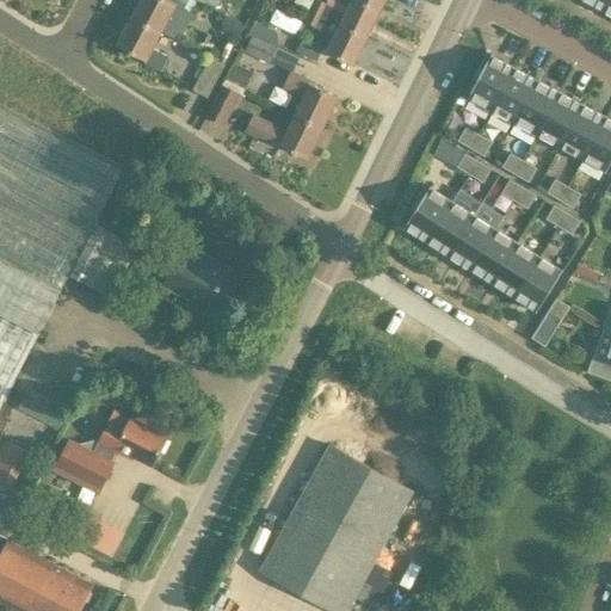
[(161,31),(177,4),(183,7),(186,0),(140,0),(131,16),(161,31)]
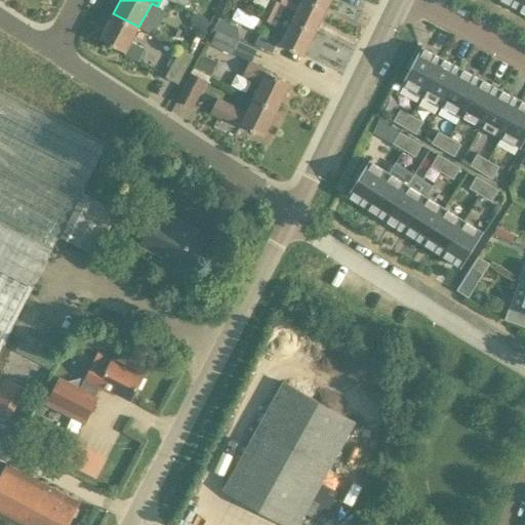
[(326,9),(307,0),(301,0),(301,2),(296,0),(280,0),(280,2),(276,0),(252,0),(252,1),(265,7),(315,32),(326,9)]
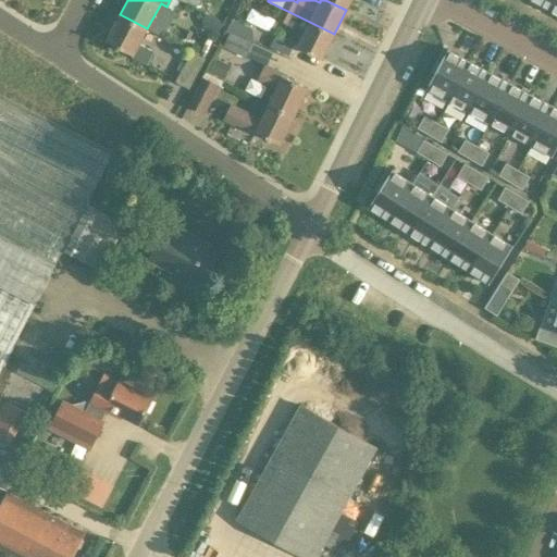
[(350,0),(325,0),(346,10),(350,0)]
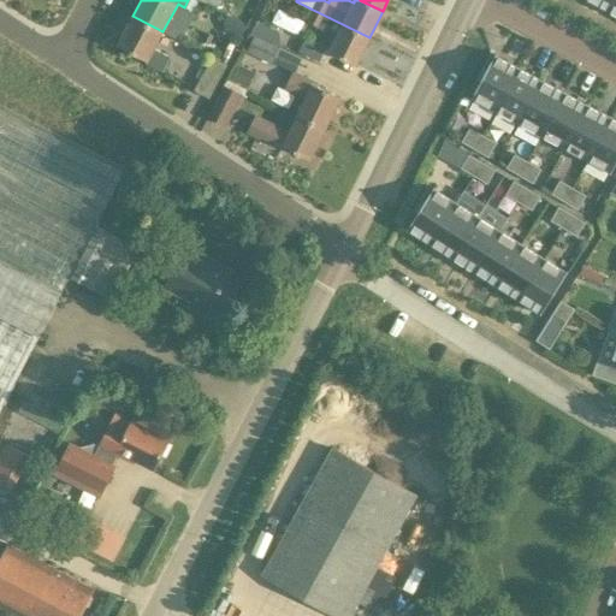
[(588,0),(608,11),(614,0),(588,0)]
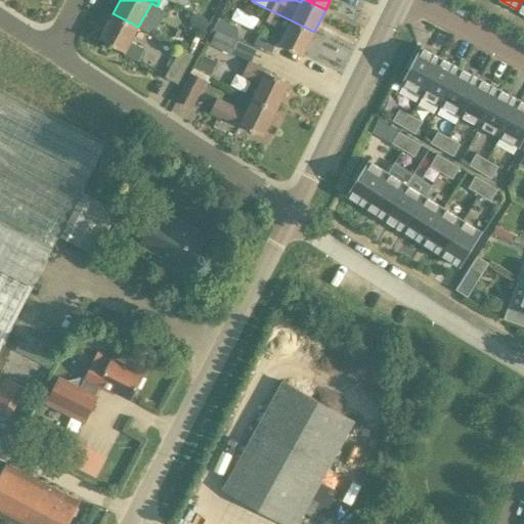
[(264,7),(259,17),(287,31),(280,44),(303,55),(314,32),(264,7)]
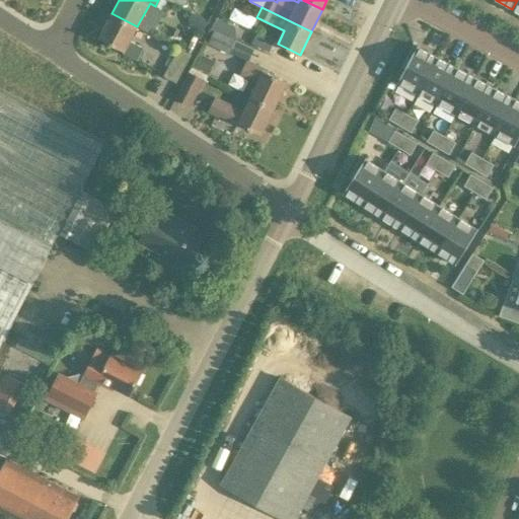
[(252,30),(256,18),(234,10),(229,22),(252,30)]
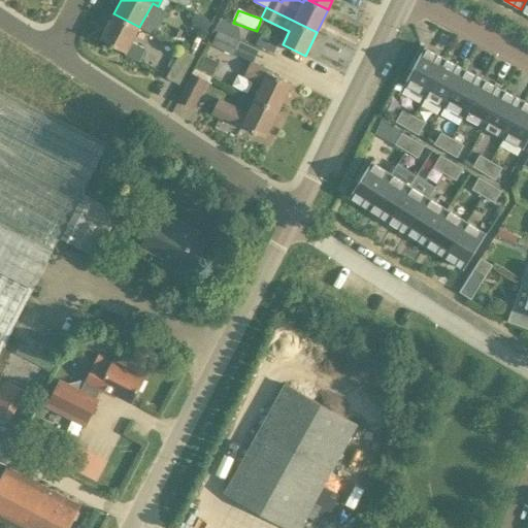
[(145,48),(132,41),(139,27),(113,13),(101,38),(126,52),(125,54),(139,61),(145,48)]
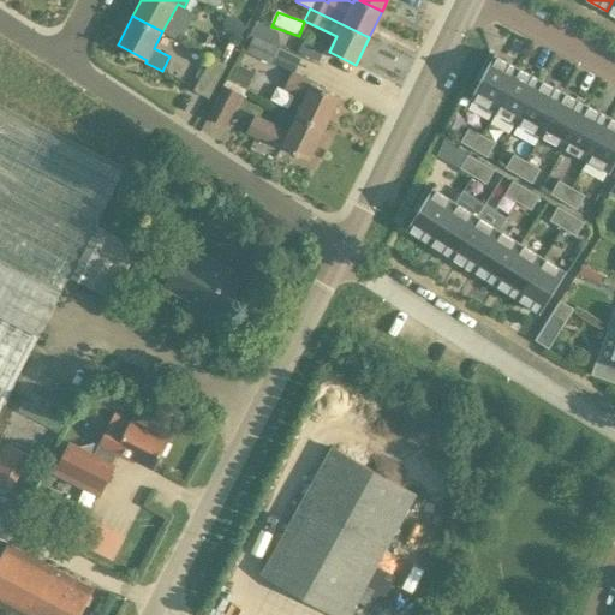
[(255,22),(249,34),(254,36),(279,48),(276,33),(255,22)]
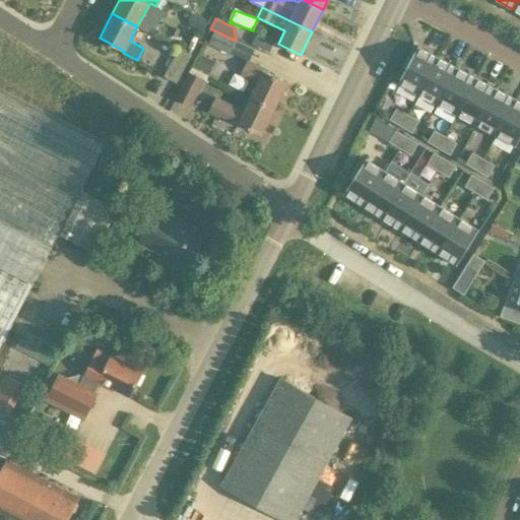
[(236,41),(214,30),(208,43),(230,54),(231,52),(236,41)]
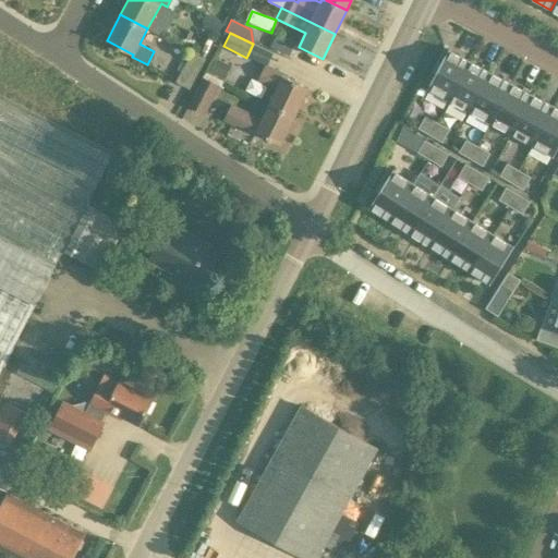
[(209,36),(202,51),(207,53),(215,38),(209,36)]
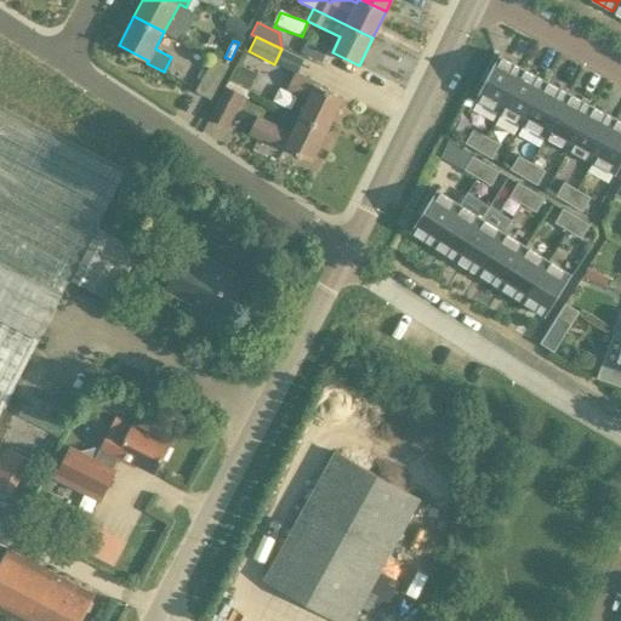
[(500,112),(523,68),(500,56),(500,55),(499,55),(474,100),(476,100),(477,98),(500,112)]
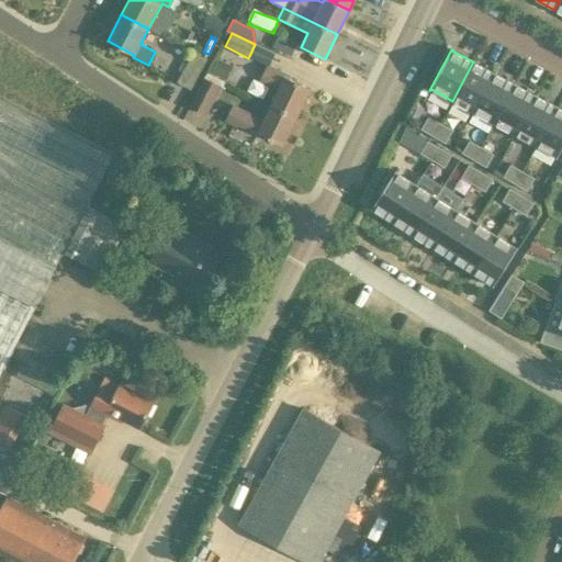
[(193,52),(188,62),(177,82),(191,90),(208,58),(193,52)]
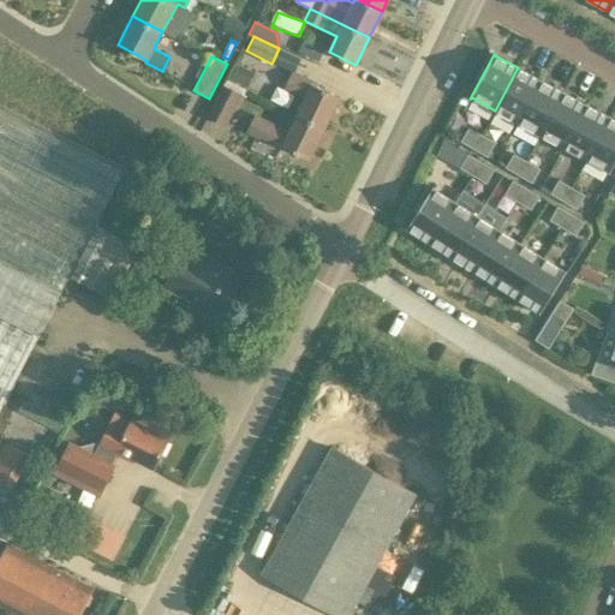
[(231,78),(248,87),(255,72),(239,64),(231,78)]
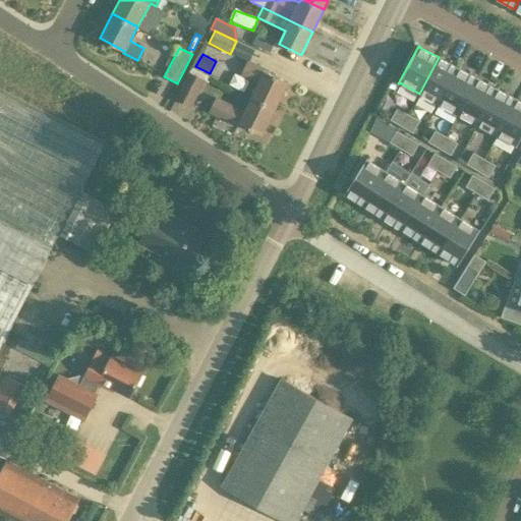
[(439,104),(458,68),(439,57),(419,94),(439,104)]
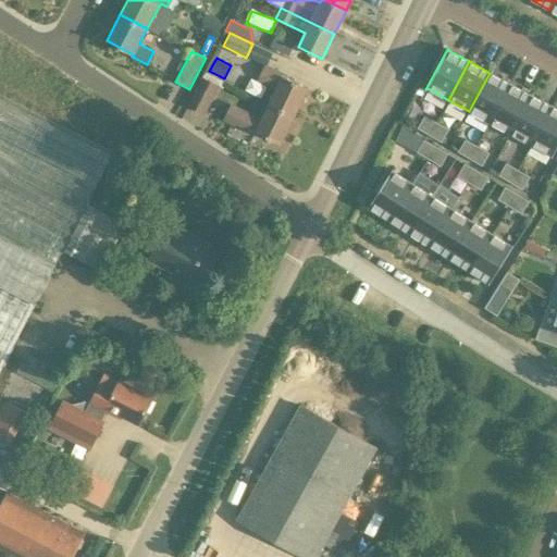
[(264,64),(258,78),(276,87),(275,89),(269,103),(294,115),(308,87),(284,75),(285,73),(267,64),(264,63),(264,64)]
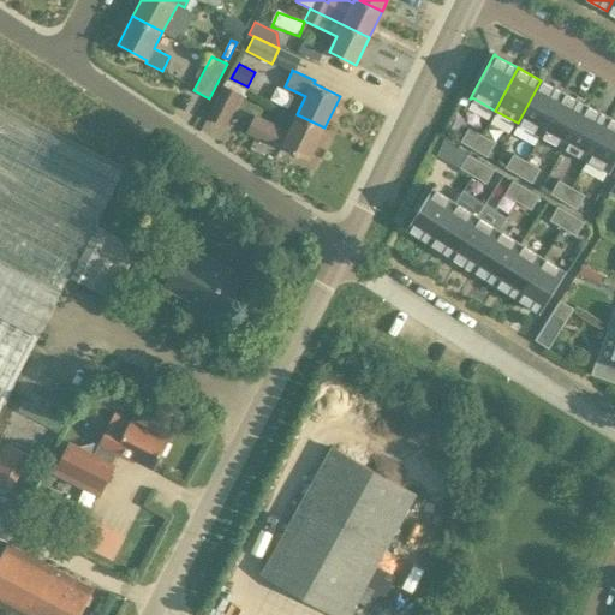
[(222,83),(206,115),(225,126),(242,94),(246,96),(249,90),(226,78),(224,84),(222,83)]
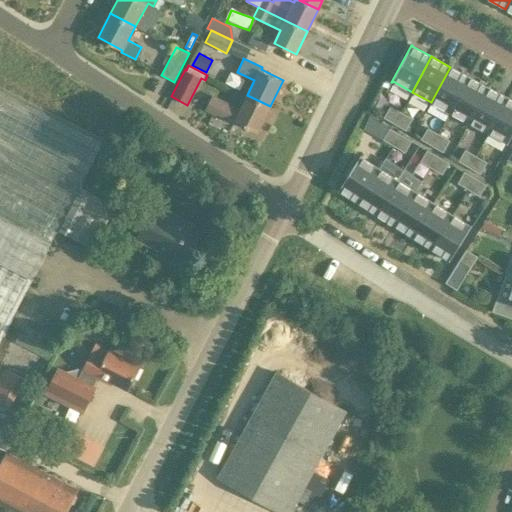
[(450,112),(469,77),(450,67),(431,102),(450,112)]
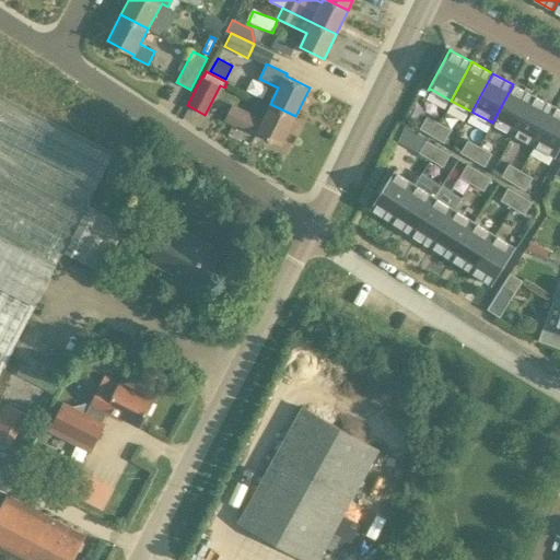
[(513,135),(534,95),(513,84),(492,123),(513,135)]
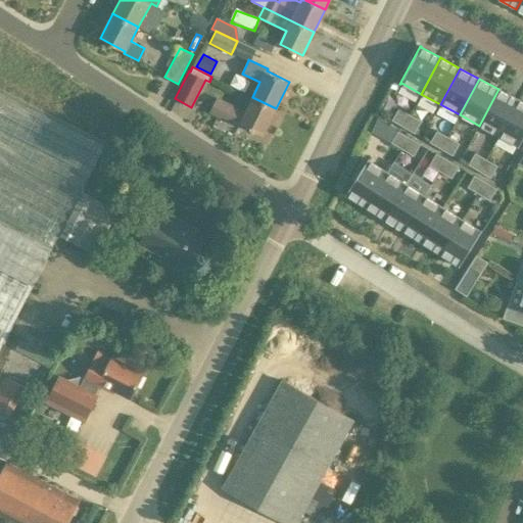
[(46,89),(24,124),(44,137),(68,100),(55,91),(53,94),(46,89)]
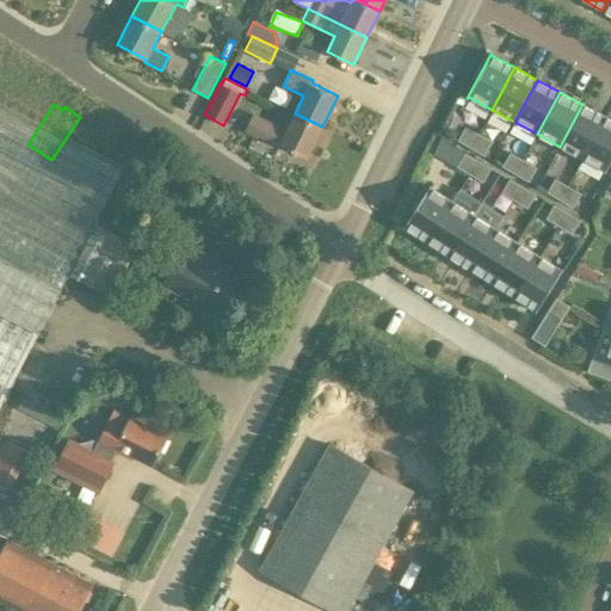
[(582,159),(605,117),(582,104),(560,147),(582,159)]
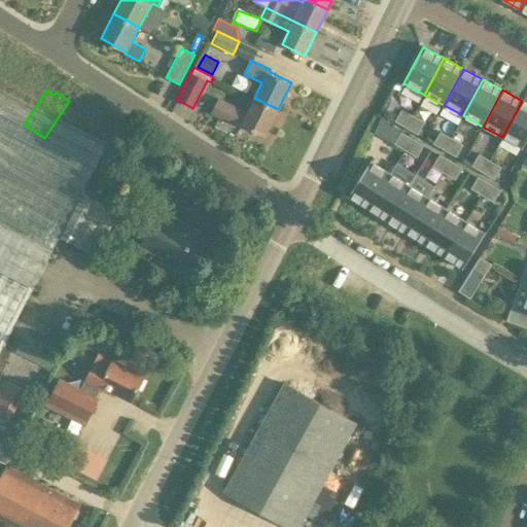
[(241,128),(243,126),(266,136),(278,109),(254,98),(247,111),(218,98),(211,113),(241,128)]
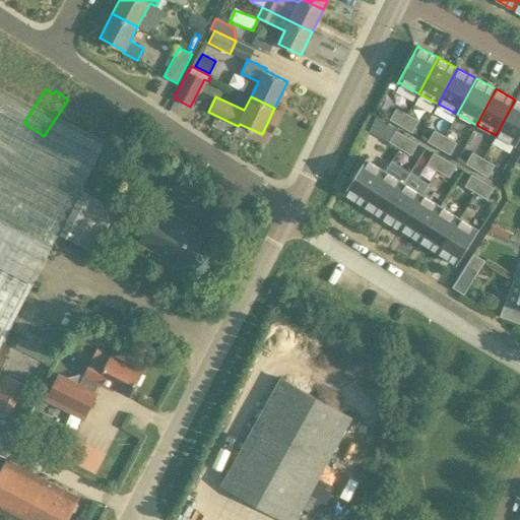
[(68,100),(44,136),(65,150),(87,117),(81,112),(83,109),(68,100)]
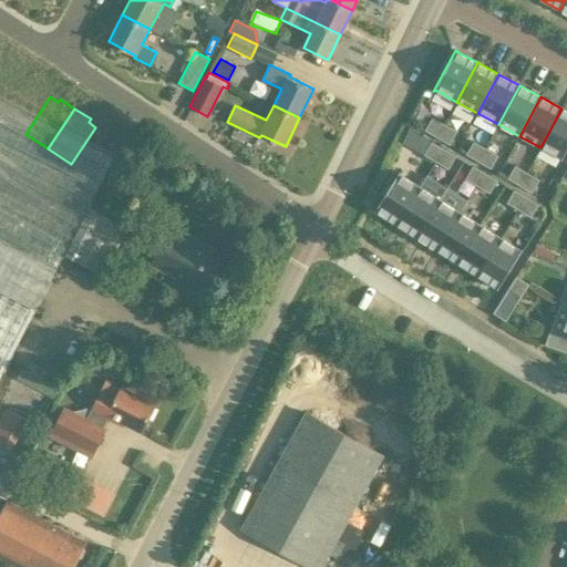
[(566,111),(562,109),(540,147),(562,158),(562,160),(566,150),(566,111)]
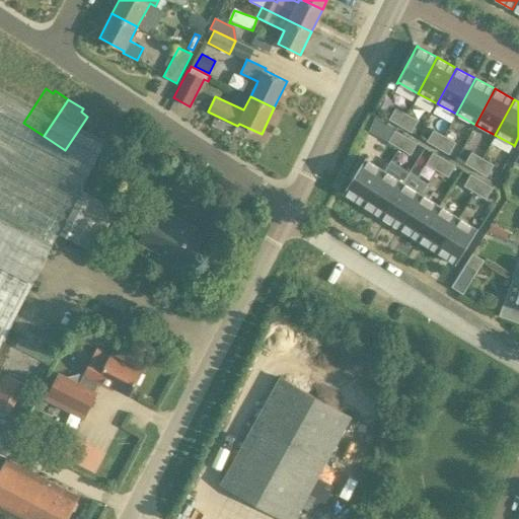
[(395,107),(388,120),(399,126),(406,115),(395,107)]
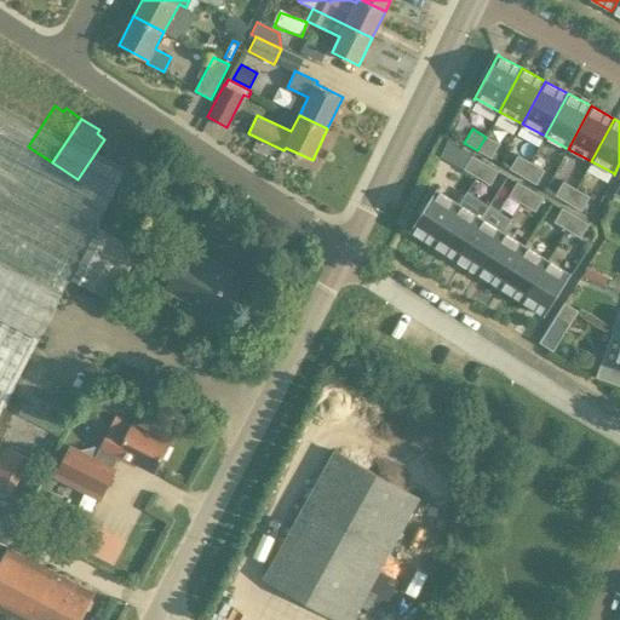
[(448,137),(441,156),(452,162),(459,148),(453,145),(455,141),(448,137)]
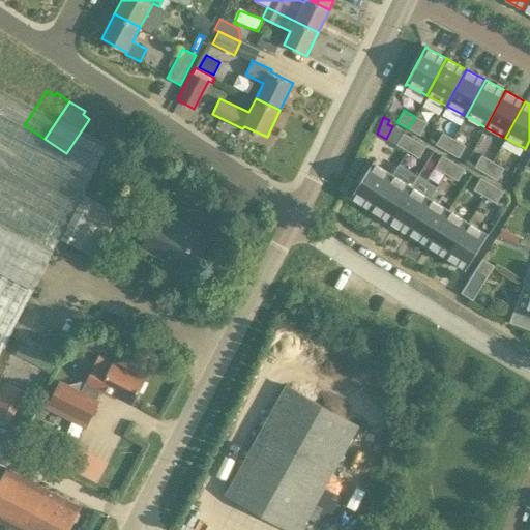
[(419,136),(427,123),(415,117),(408,128),(419,136)]
